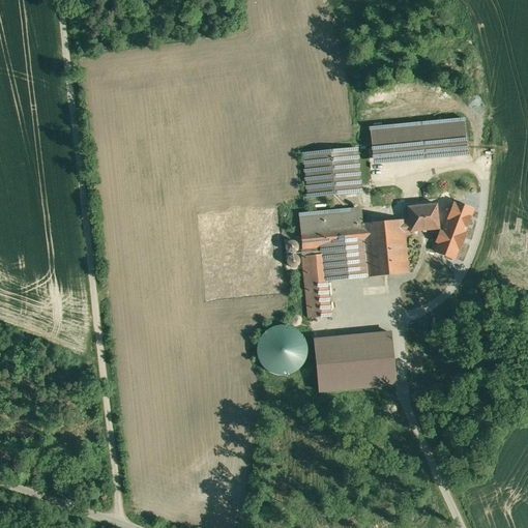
[(368,127),(370,152),(370,163),(465,154),(462,119),(368,127)]
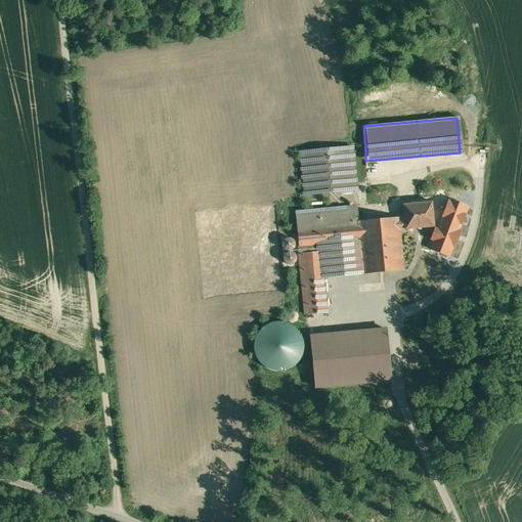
[(353,144),(299,149),(303,196),(358,190),(353,144)]
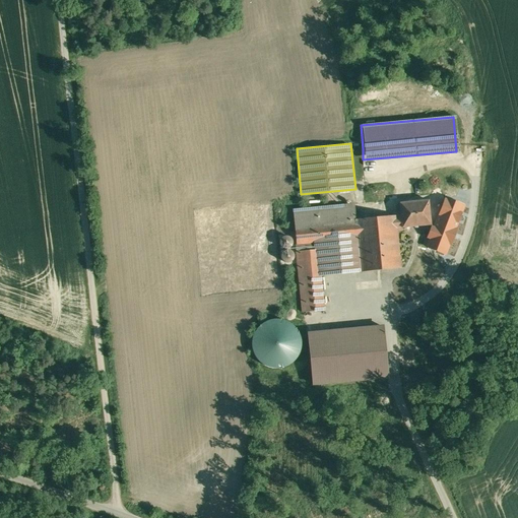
[(430,198),(401,201),(402,210),(404,225),(433,223),(430,198)]
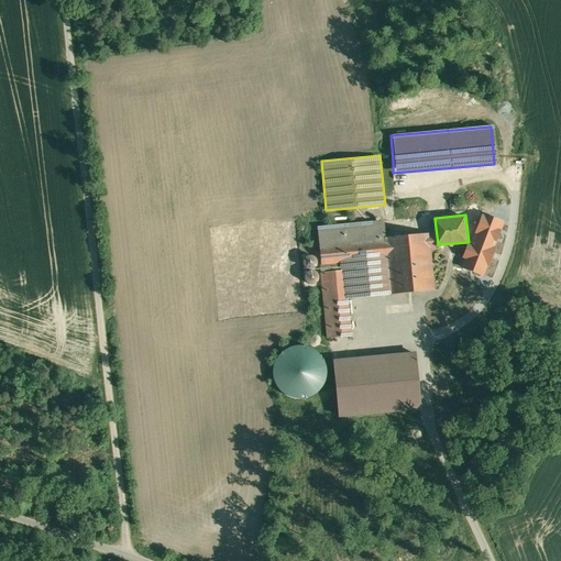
[(484,217),(484,242),(497,242),(497,217),(484,217)]
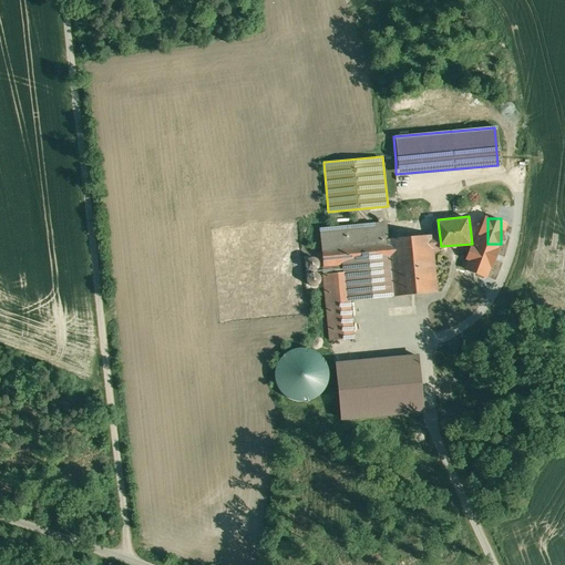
[(389,222),(321,227),(326,265),(348,263),(351,299),(396,295),(389,237),(390,237),(389,222)]
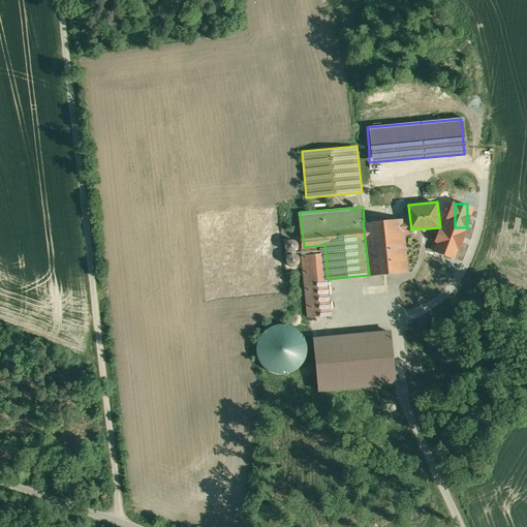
[(409,214),(402,215),(402,218),(404,217),(406,234),(411,233),(411,229),(409,214)]
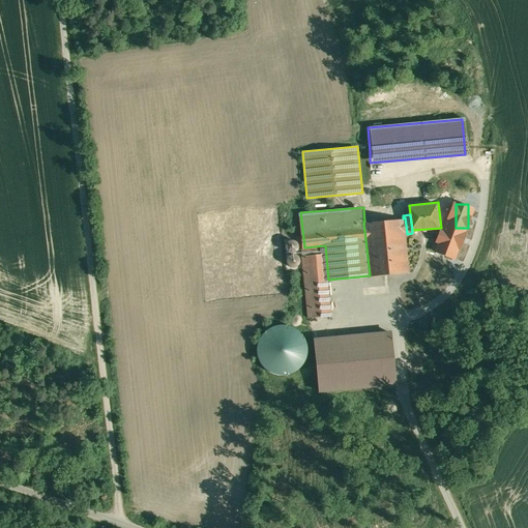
[(364,222),(363,222),(370,275),(410,271),(407,234),(405,217),(403,218),(364,222)]
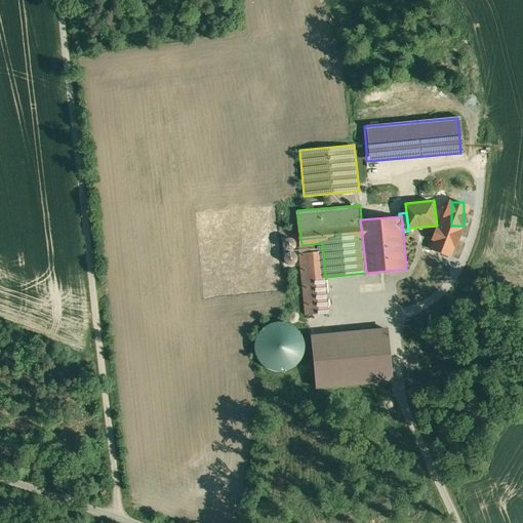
[(290,236),(289,237),(287,237),(286,238),(286,239),(285,240),(285,241),(284,242),(284,243),(284,244),(285,245),(285,246),(286,247),(287,248),(288,249),(289,249),(291,249),(293,249),(294,248),(295,247),(296,246),(297,245),(297,244),(297,243),(297,241),(296,239),(295,238),(294,237),(292,237),(290,236)]
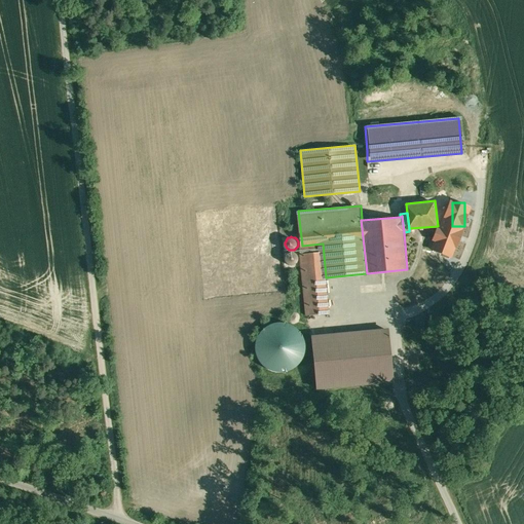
[(323,244),(302,246),(308,314),(329,312),(326,277),(323,244)]
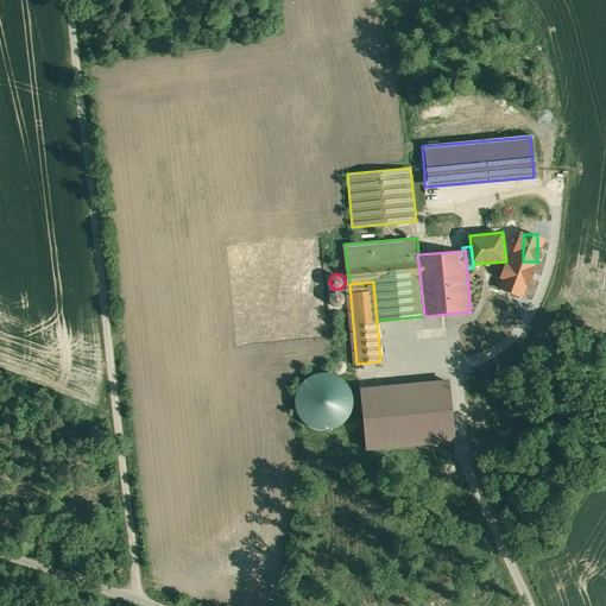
[(338,290),(335,291),(334,292),(333,292),(332,294),(332,295),(332,297),(332,298),(332,300),(332,301),(333,302),(334,303),(335,304),(338,305),(339,305),(341,305),(342,304),(345,303),(346,302),(346,300),(346,298),(346,297),(346,296),(346,295),(345,294),(345,292),(342,291),(341,290),(339,290),(338,290)]
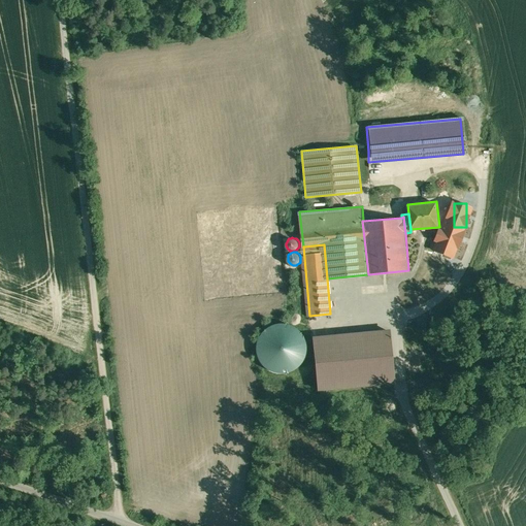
[(268,326),(261,332),(256,340),(255,351),(258,360),(263,368),(272,372),(283,373),(292,371),(299,365),(304,356),(305,347),(303,337),(297,329),(288,324),(278,323),(268,326)]
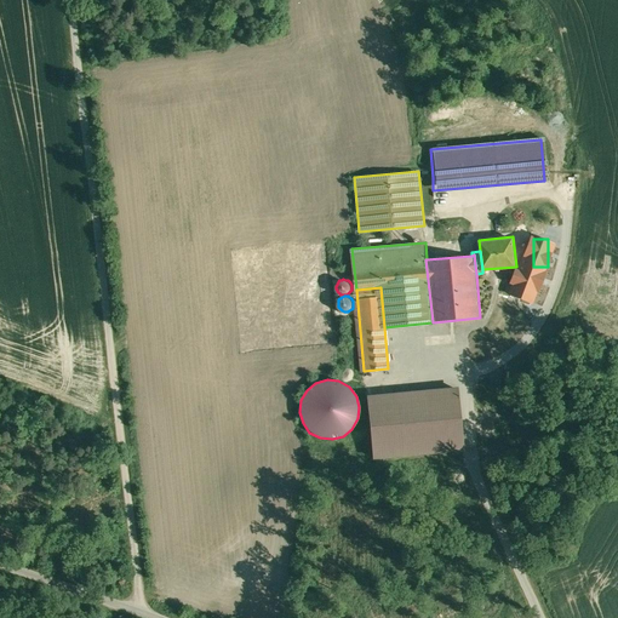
[(459,401),(375,404),(376,433),(461,430),(459,401)]
